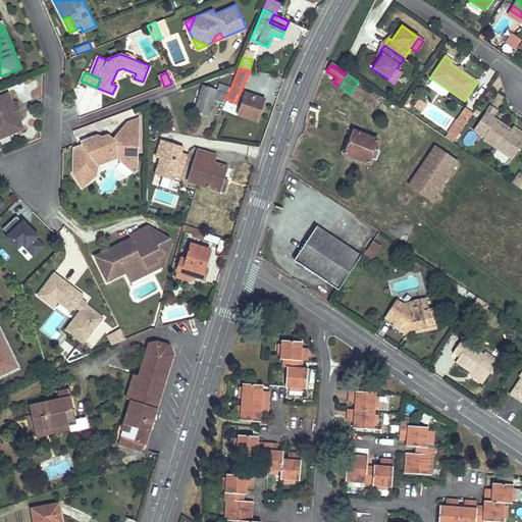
[(219,84),(217,90),(228,93),(231,87),(219,84)]
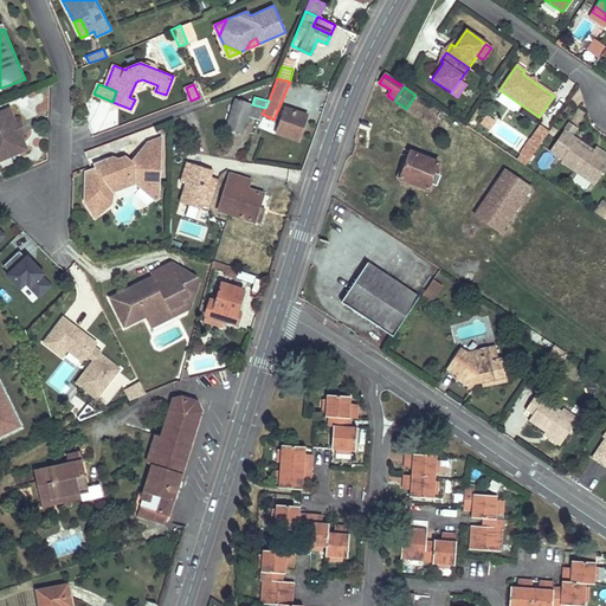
[(234,98),(226,128),(243,133),(249,116),(260,120),(262,114),(265,108),(252,104),(234,98)]
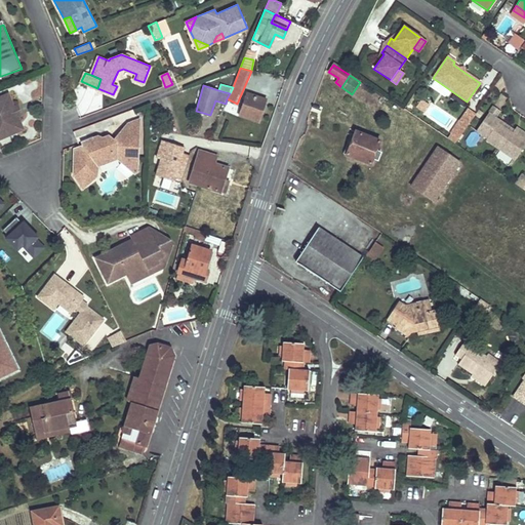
[(8,93),(4,95),(17,126),(0,133),(0,137),(23,128),(17,115),(21,114),(17,106),(13,107),(8,93)]
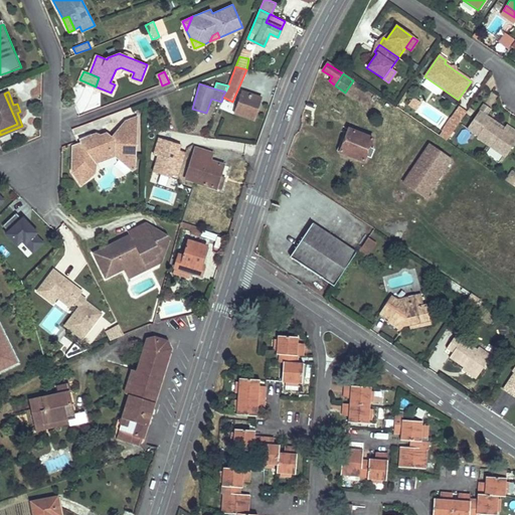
[(240,92),(232,116),(253,123),(262,99),(240,92)]
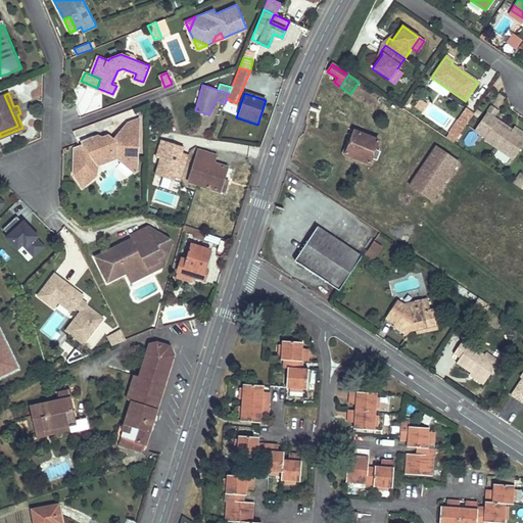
[(0,133),(17,126),(4,95),(0,96),(0,133)]
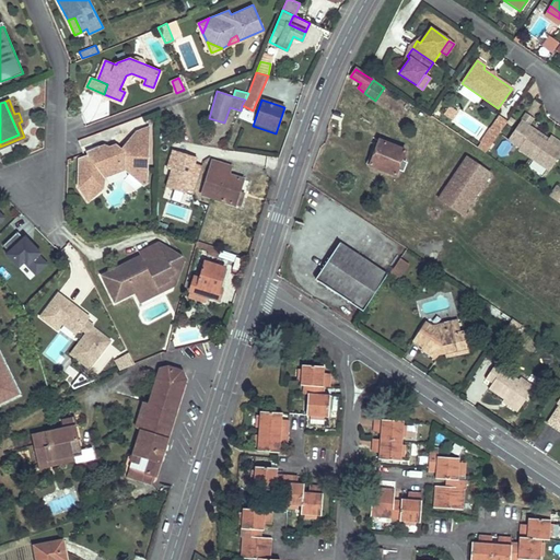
[(533,129),(527,126),(532,118),(525,114),(520,121),(506,140),(518,149),(517,150),(548,172),(559,154),(559,152),(545,142),(531,132),(533,129)]
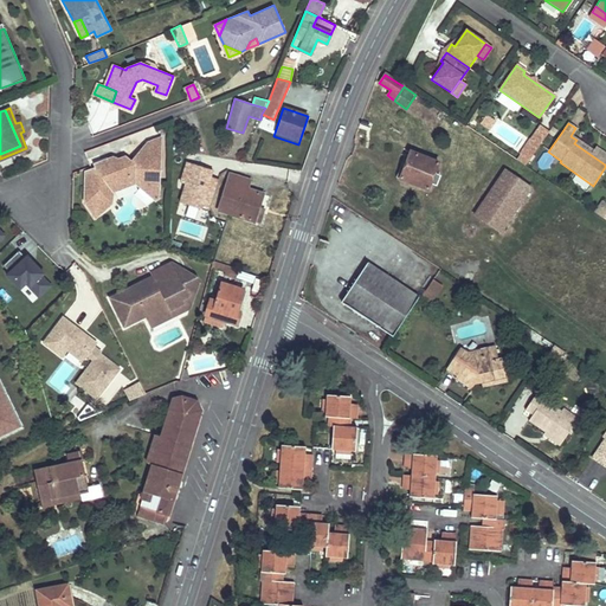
[(539,146),(545,137),(536,131),(530,140),(520,155),(526,160),(528,161),(539,146)]
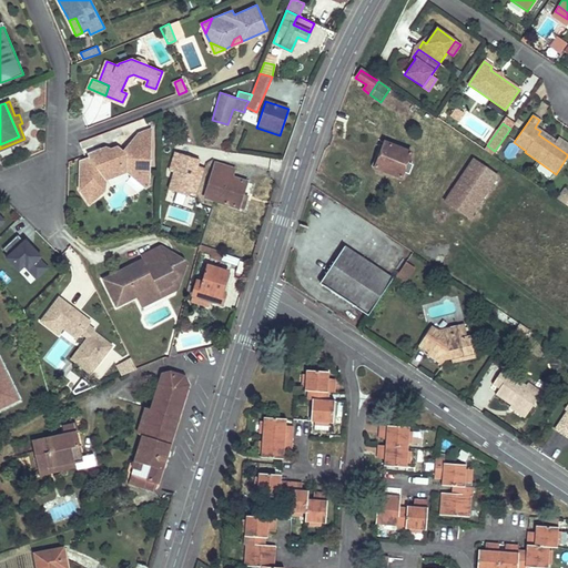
[(149,172),(151,130),(139,134),(132,142),(124,152),(118,148),(111,150),(105,148),(100,151),(98,155),(80,163),(80,172),(83,172),(83,184),(80,184),(80,191),(91,205),(93,203),(92,201),(94,192),(105,192),(108,182),(109,173),(122,168),(129,173),(139,182),(146,172),(149,172)]
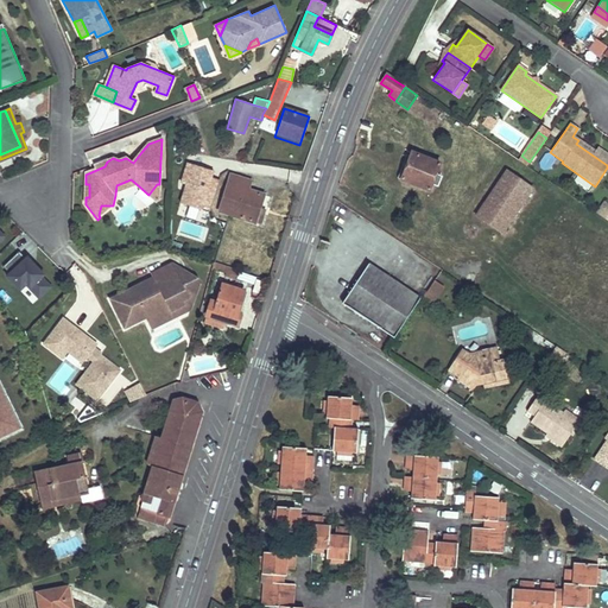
[(594,152),(578,140),(576,144),(591,154),(594,152)]
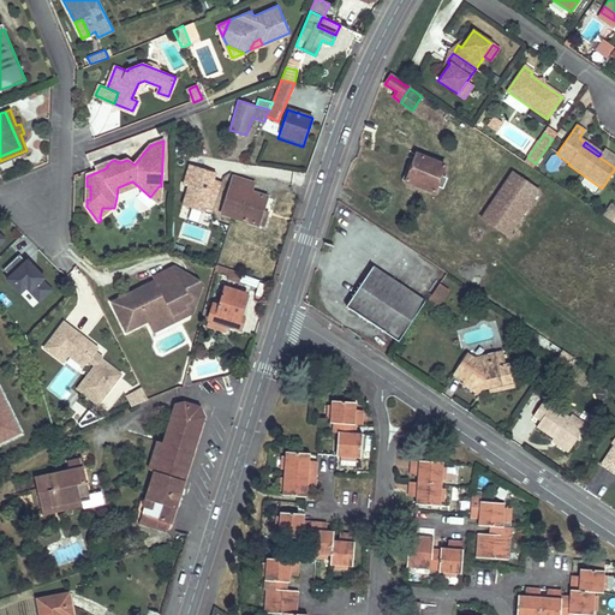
[(601,154),(598,156),(614,167),(614,156),(604,149),(601,154)]
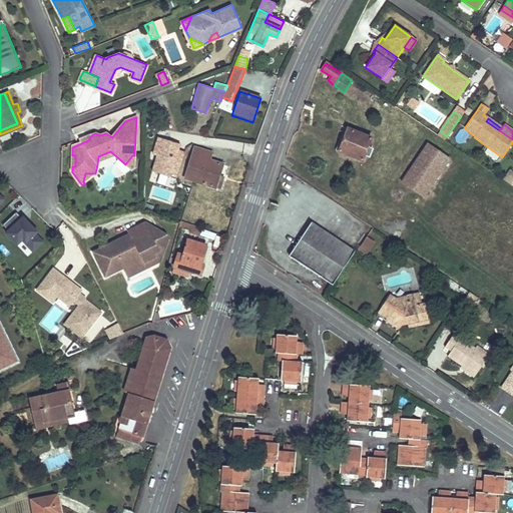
[(347,128),(339,150),(362,160),(364,154),(367,148),(371,150),(372,148),(368,146),(371,137),(347,128)]
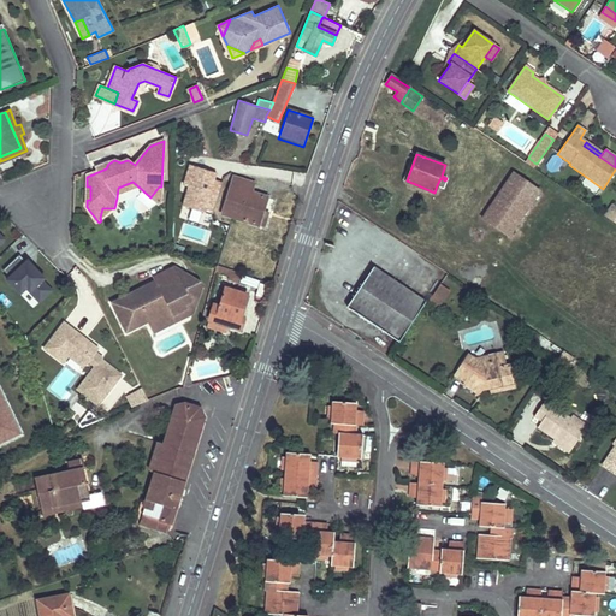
[(212,217),(223,177),(189,167),(178,207),(212,217)]
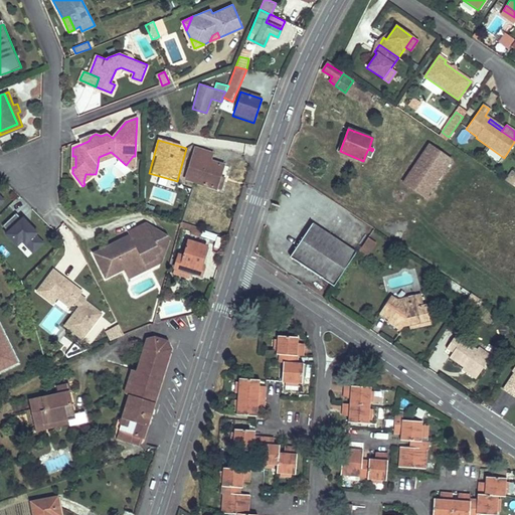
[(424,198),(450,160),(427,145),(402,183),(424,198)]
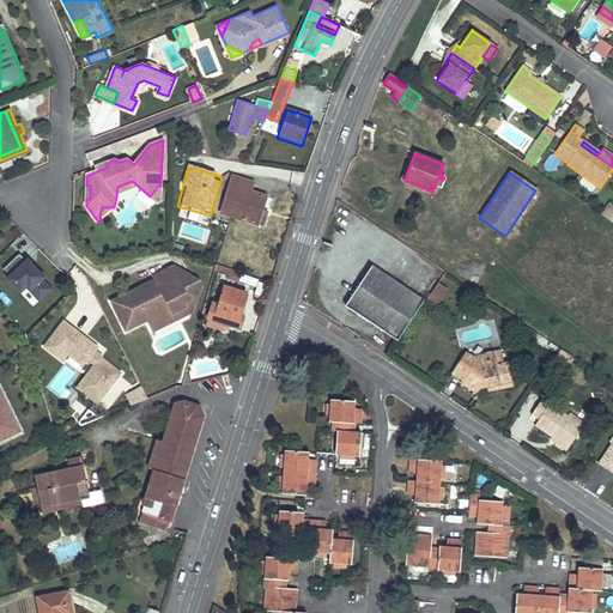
[(234,174),(220,212),(229,214),(238,176),(234,174)]
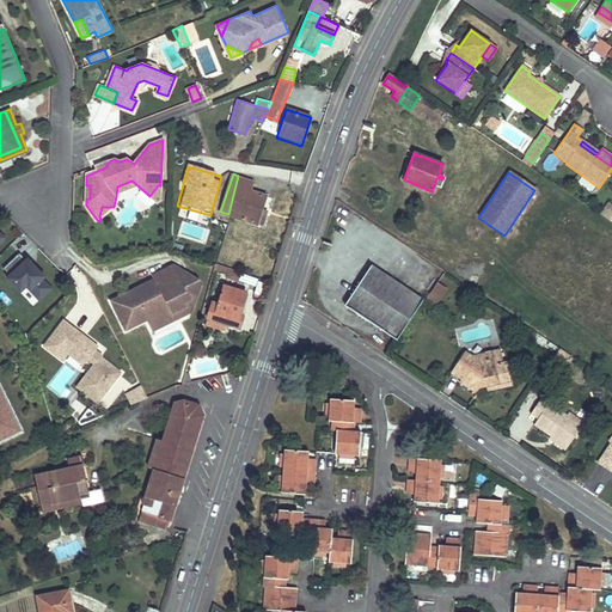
[(238,176),(228,214),(262,225),(267,210),(262,208),(267,195),(251,189),(254,181),(238,176)]
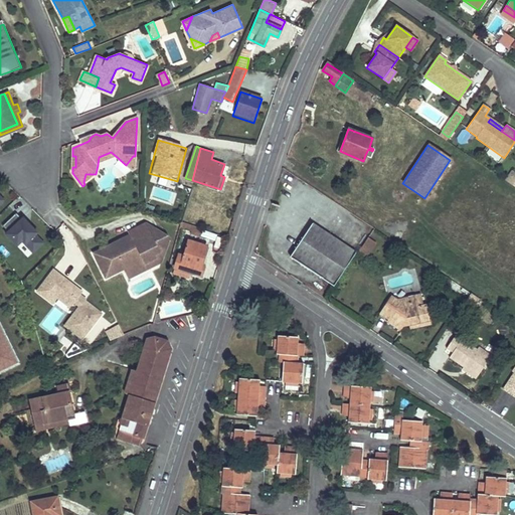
[(98,165),(117,157),(111,152),(99,157),(98,165)]
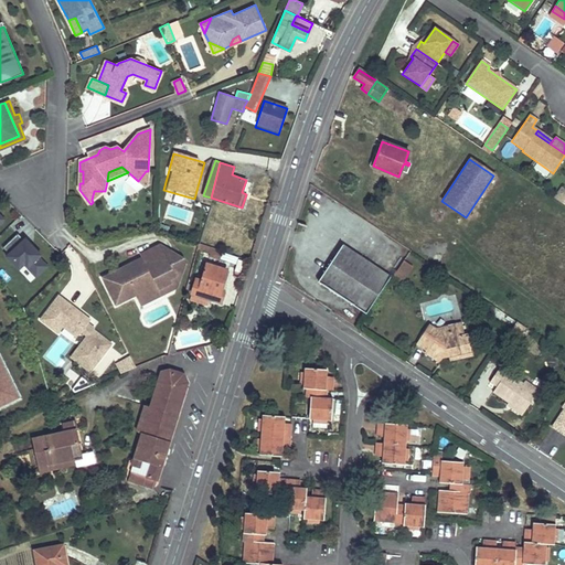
[(554,199),(561,204),(564,198),(564,190),(560,196),(557,194),(554,199)]
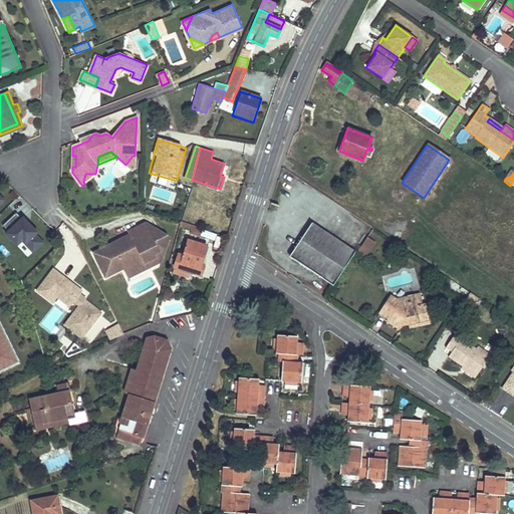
[(84,184),(95,174),(85,174),(83,182),(84,184)]
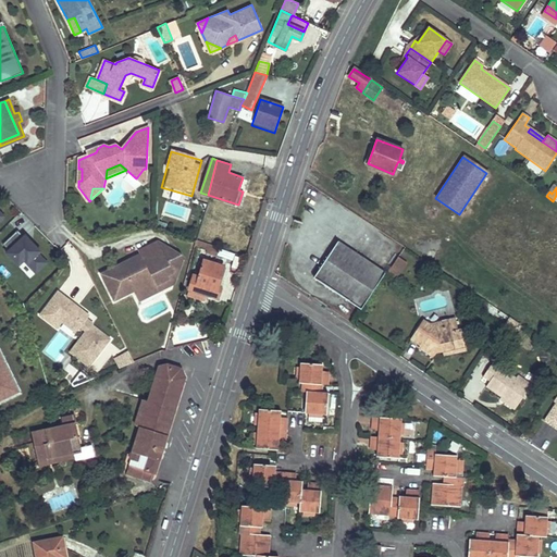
[(28,281),(48,263),(17,230),(1,244),(8,251),(4,255),(28,281)]
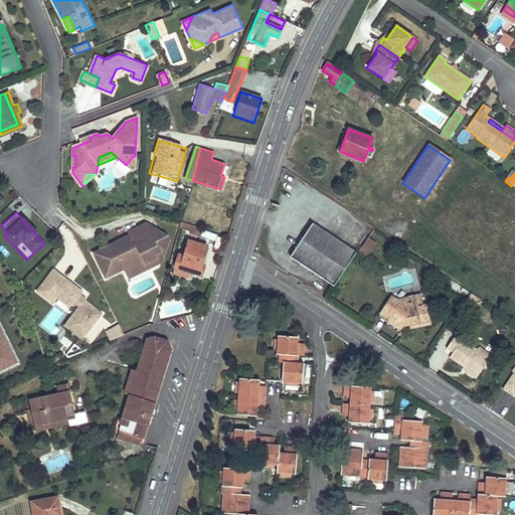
[(131,234),(95,252),(107,277),(124,268),(126,273),(145,263),(147,268),(159,262),(155,253),(166,247),(169,238),(167,234),(155,240),(146,222),(129,231),(131,234)]
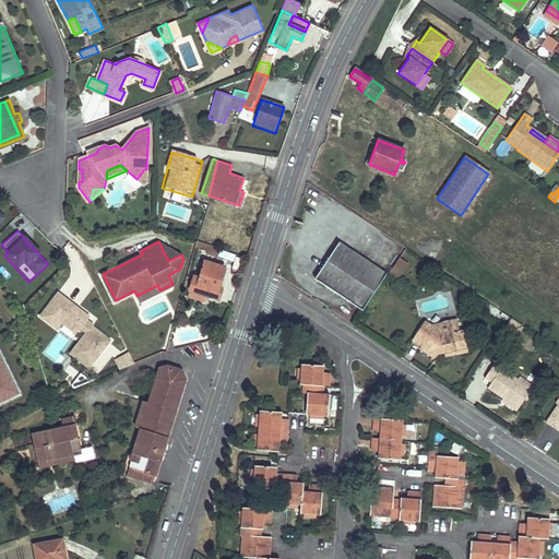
[(181,254),(158,241),(168,261),(181,254)]
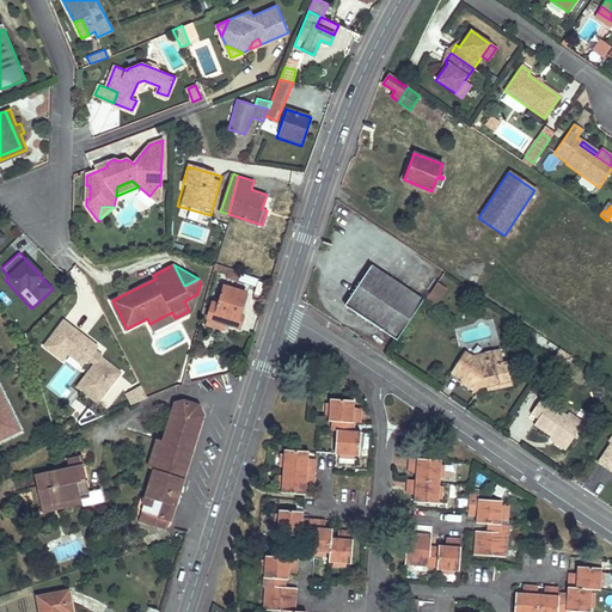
[(371,265),(344,306),(396,340),(422,300),(371,265)]
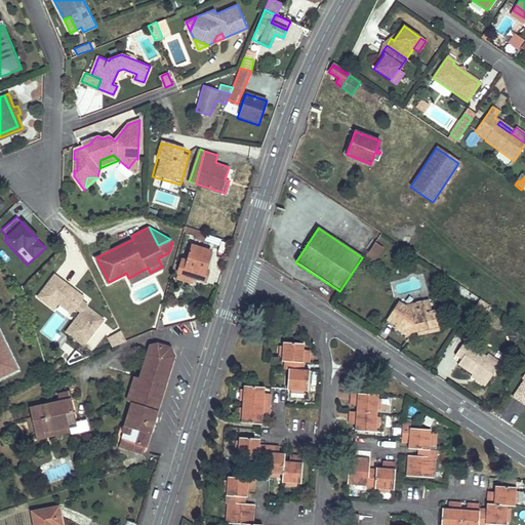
[(196,230),(194,238),(204,241),(206,233),(196,230)]
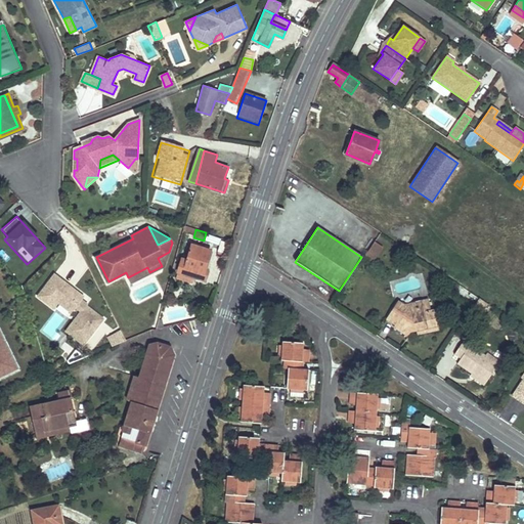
[(362,255),(376,261),(383,244),(370,237),(362,255)]
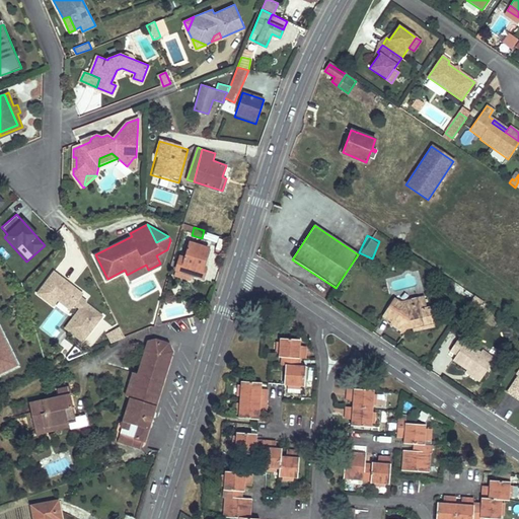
[(180,255),(176,270),(203,278),(206,268),(203,267),(209,247),(191,242),(186,257),(180,255)]
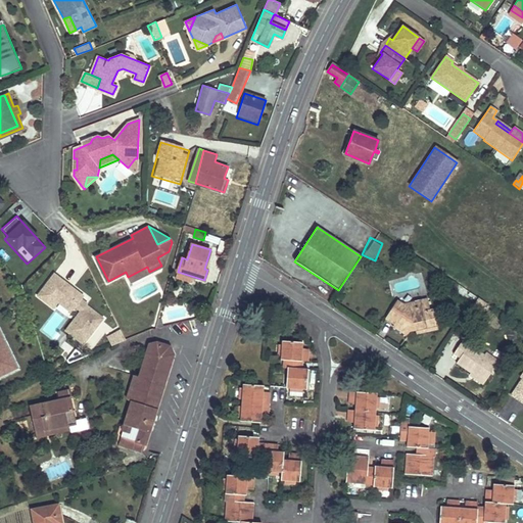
[(157,257),(161,266),(163,265),(169,251),(157,257)]
